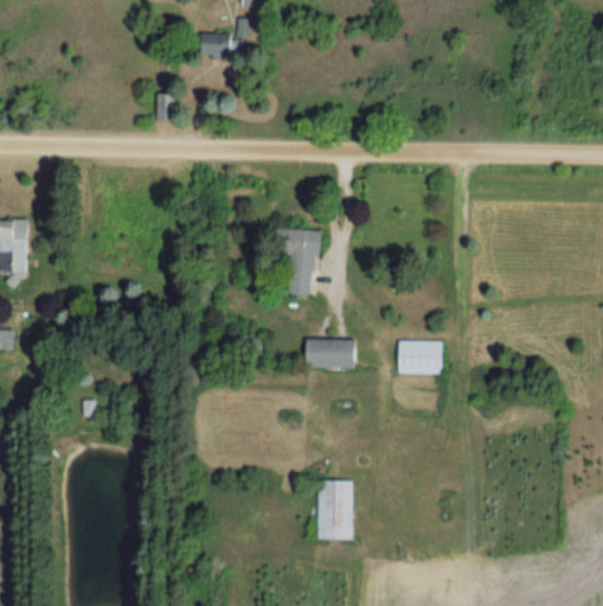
[(250,19),(239,19),(239,36),(210,36),(210,56),(250,56),(250,19)]
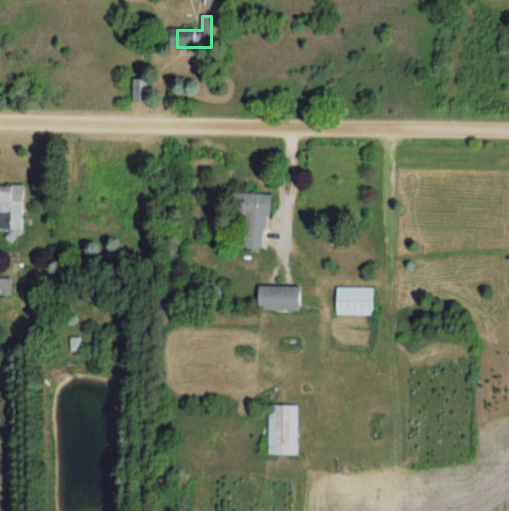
[(133,103),(152,103),(152,80),(133,80),(133,103)]
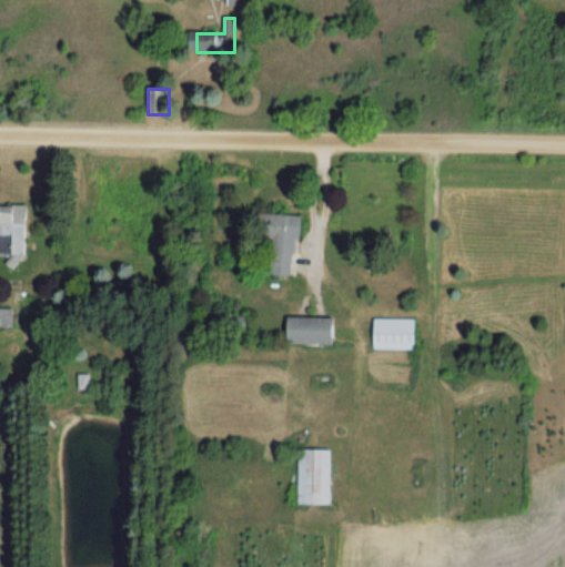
[(0,255),(6,255),(4,267),(26,267),(27,205),(0,204),(0,255)]
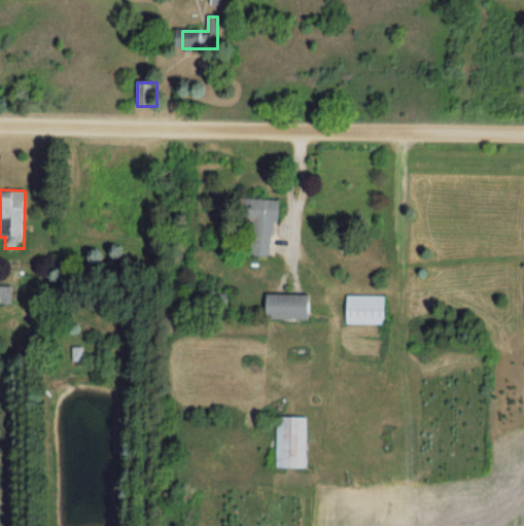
[(273,257),(275,222),(280,222),(281,201),(241,199),(239,245),(252,246),(251,257),(273,257)]
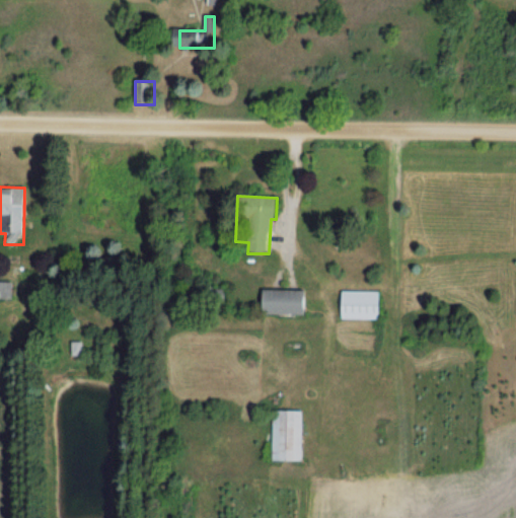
[(0,300),(13,300),(13,283),(0,282),(0,300)]
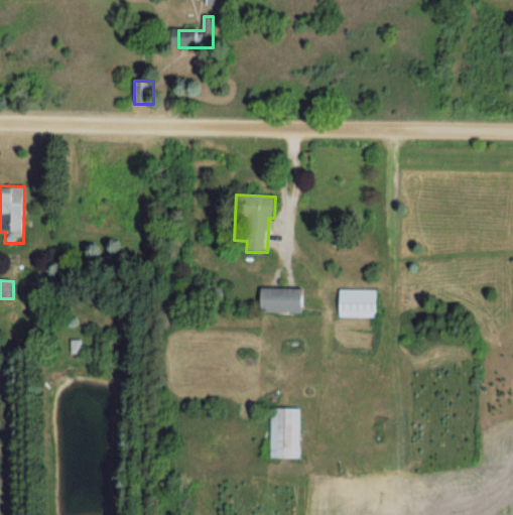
[(264,313),(304,313),(304,289),(264,289),(264,313)]
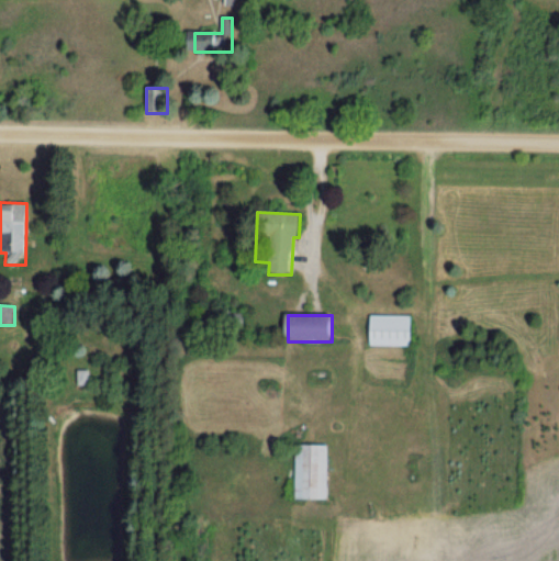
[(412,346),(412,316),(370,316),(370,346),(412,346)]
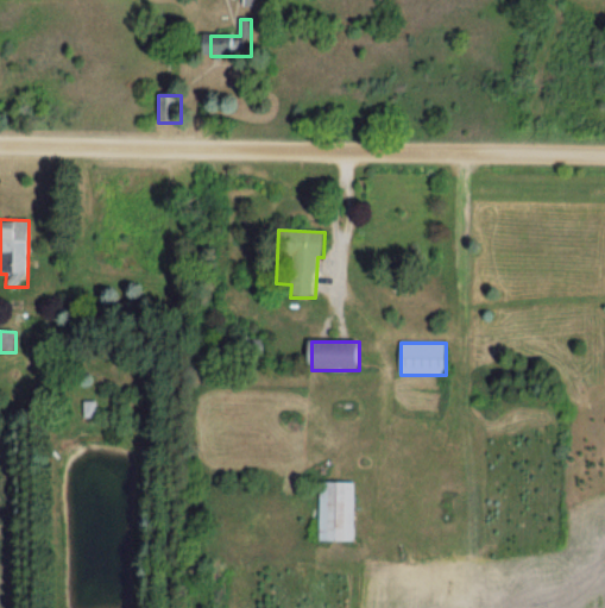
[(354,482),(319,482),(319,543),(354,543),(354,482)]
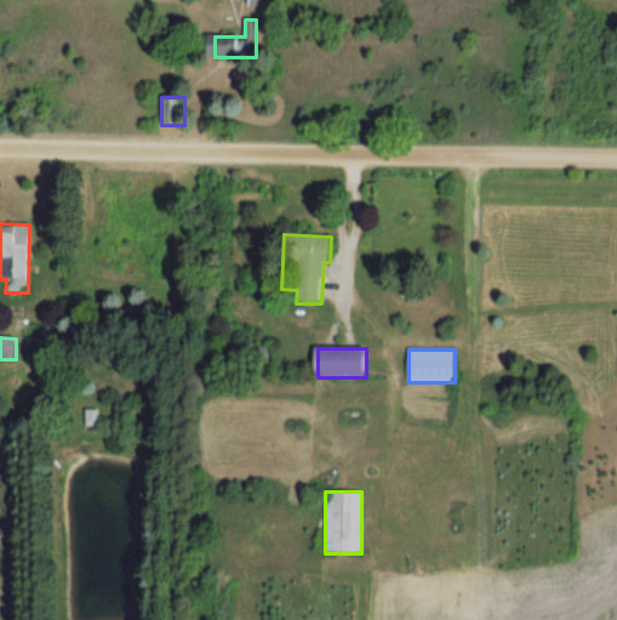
All buildings are outlined.
